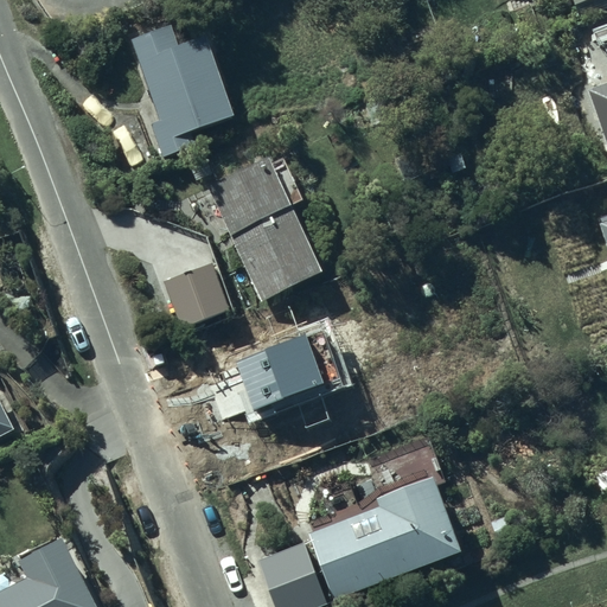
[(606,0),(573,0),(580,19),(606,8),(606,0)]
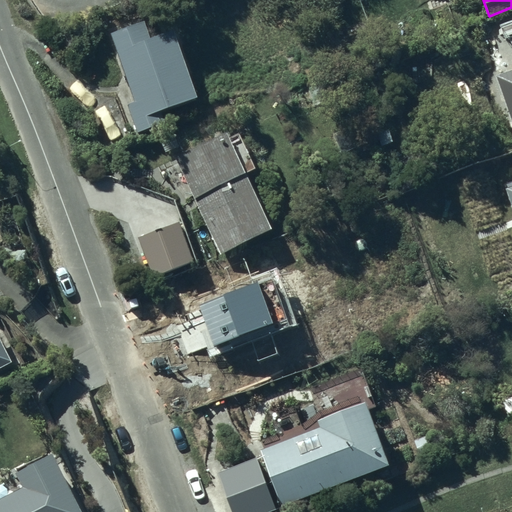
[(511,123),(511,31),(485,38),(505,125),(511,123)]
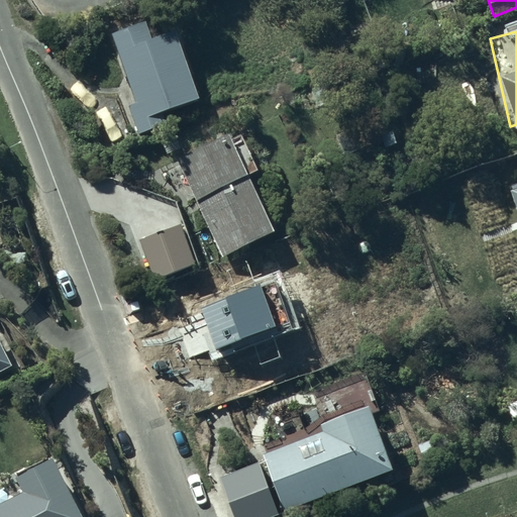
[(142,129),(206,111),(185,37),(120,56),(142,129)]
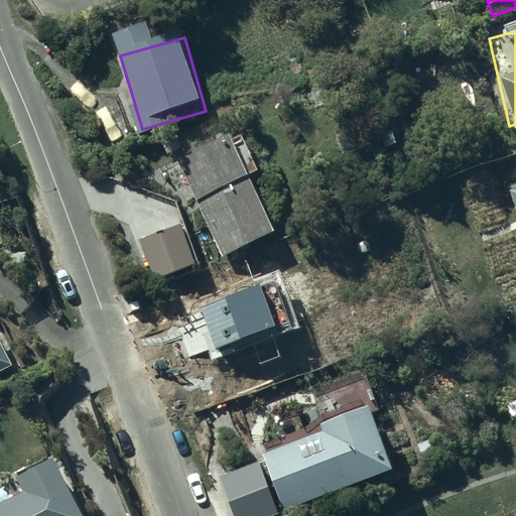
[(222,256),(274,230),(229,133),(176,156),(222,256)]
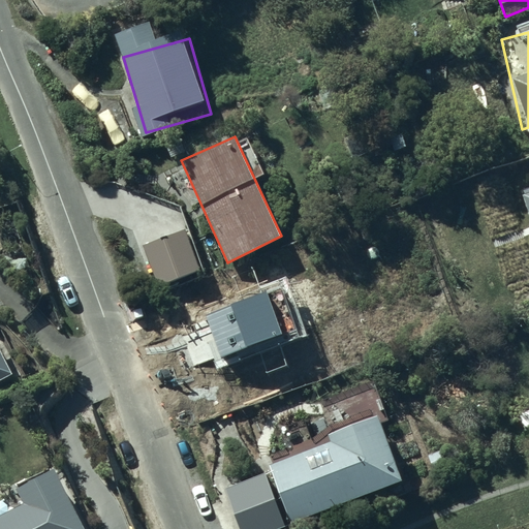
[(157,285),(199,270),(185,229),(143,245),(157,285)]
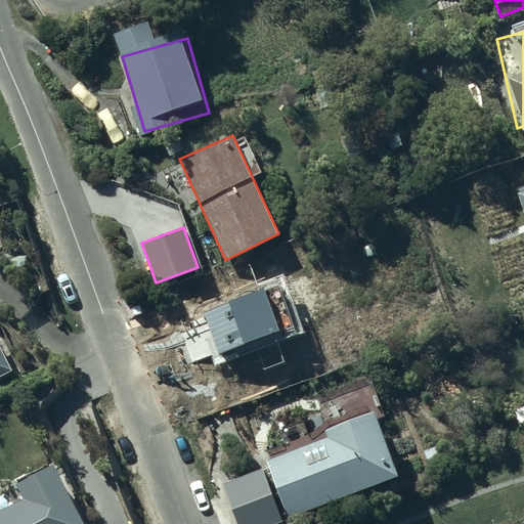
[(203,309),(219,354),(279,332),(263,287),(203,309)]
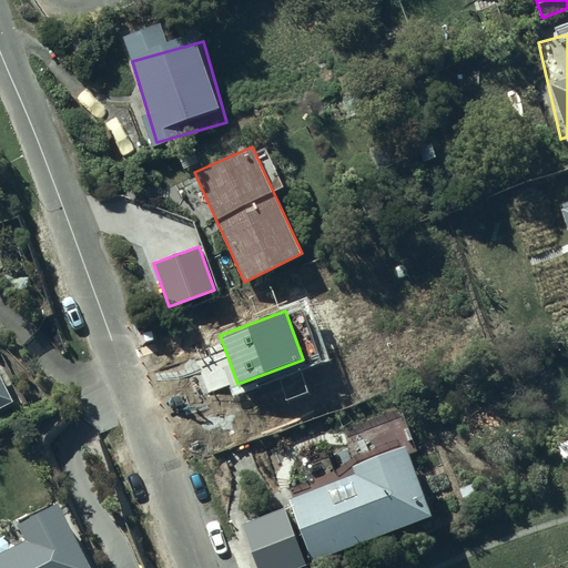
[(0,366),(0,413),(17,406),(0,366)]
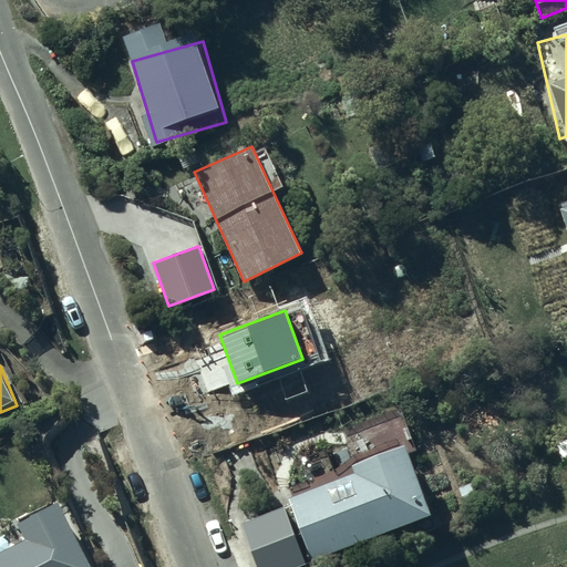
[(566,441),(557,444),(565,467),(566,466),(566,441)]
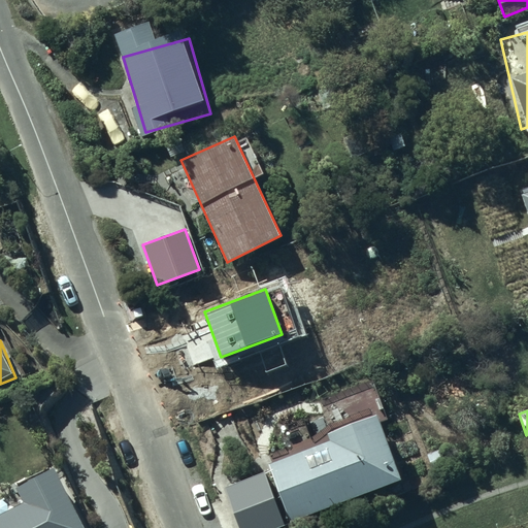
[(292,523),(402,481),(376,415),(328,433),(330,440),(269,464),(292,523)]
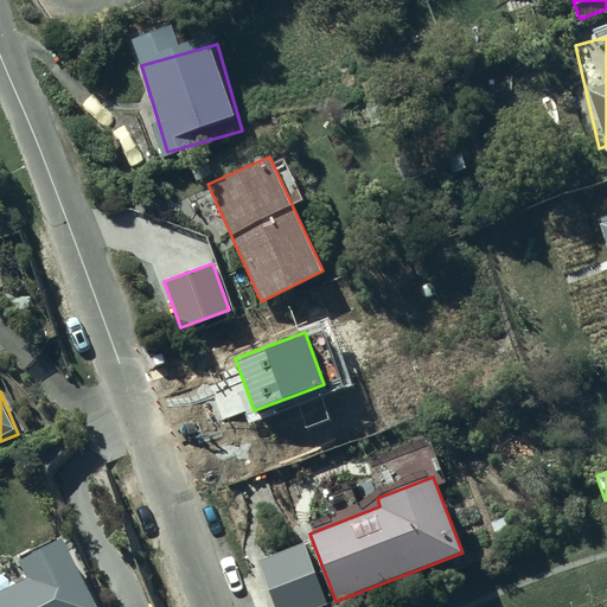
[(275,606),(319,606),(326,605),(302,543),(257,560),(275,606)]
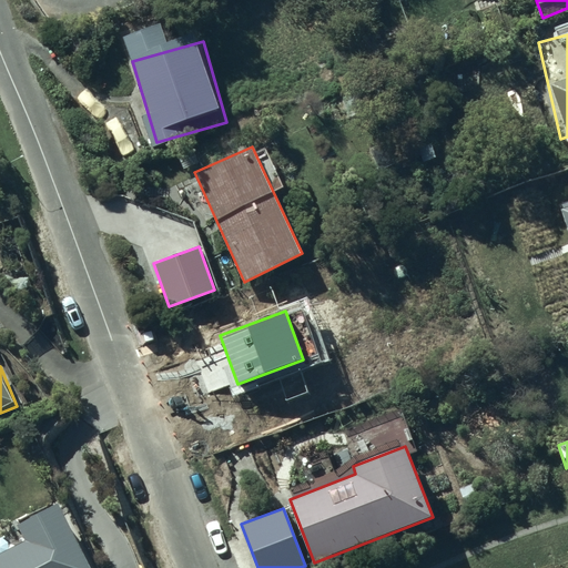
[(0,567),(88,567),(70,518),(0,544),(0,567)]
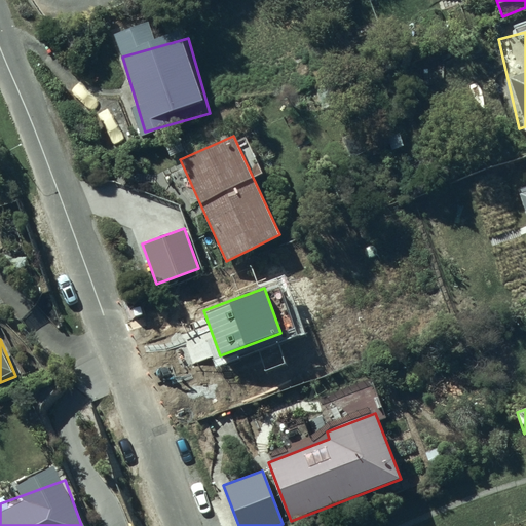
All buildings are outlined.
